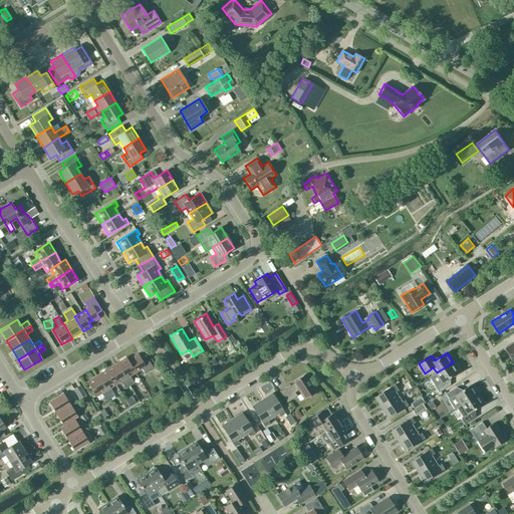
[(135,358),(133,359),(140,369),(142,368),(145,373),(154,368),(146,355),(141,358),(138,353),(134,356),(135,358)]
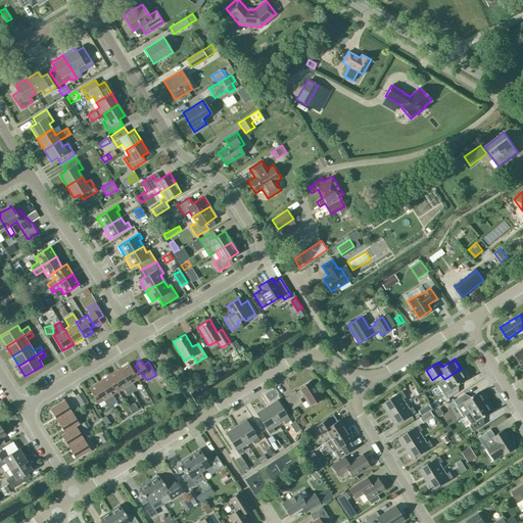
[(129,364),(122,368),(131,383),(132,382),(142,376),(135,366),(131,368),(129,364)]
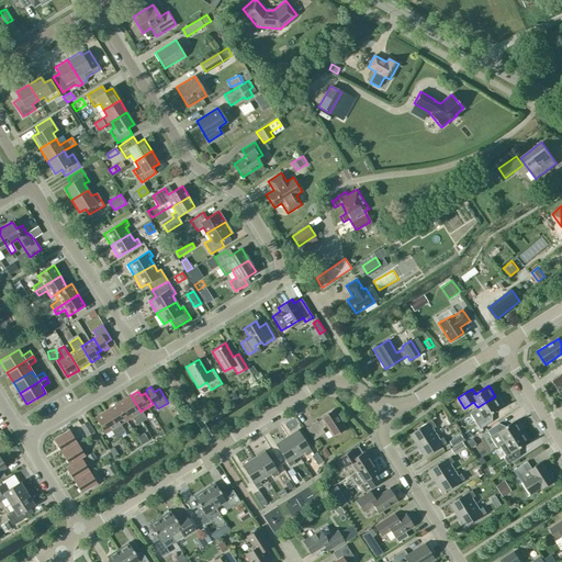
[(141,412),(131,395),(119,403),(128,419),(133,417),(137,425),(147,418),(142,411),(141,412)]
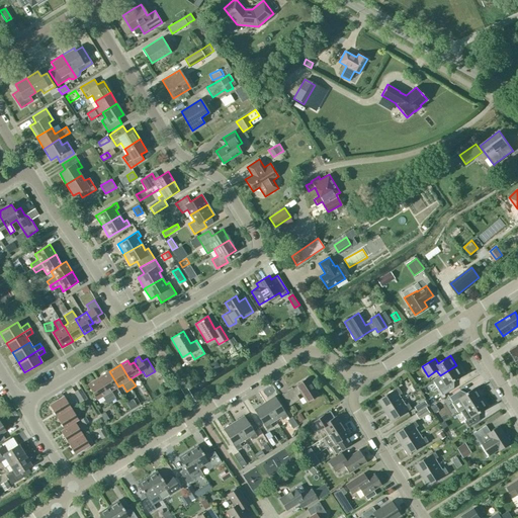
[(440,375),(434,379),(443,395),(454,387),(450,382),(462,375),(456,365),(440,375)]
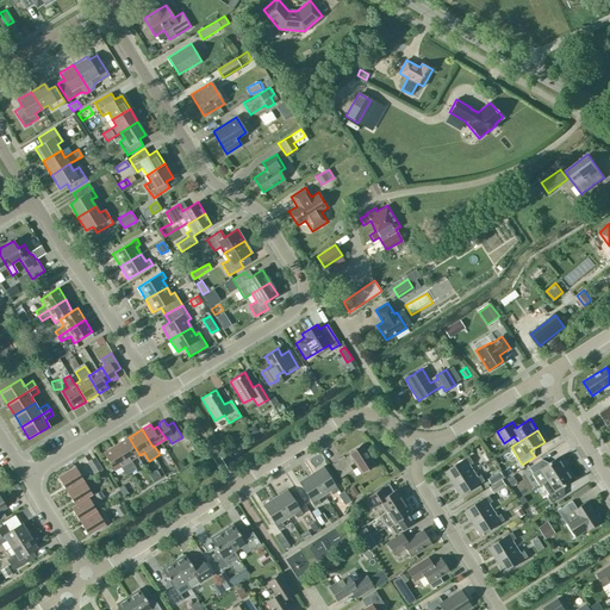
[(139,455),(129,437),(116,444),(132,471),(136,468),(131,460),(139,455)]
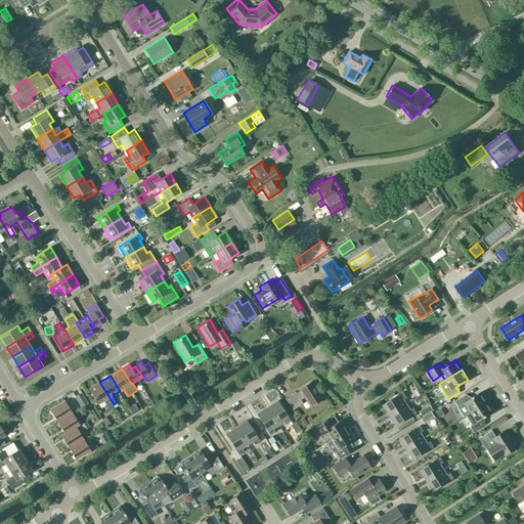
[(99,382),(88,389),(97,404),(103,401),(108,408),(114,404),(99,382)]
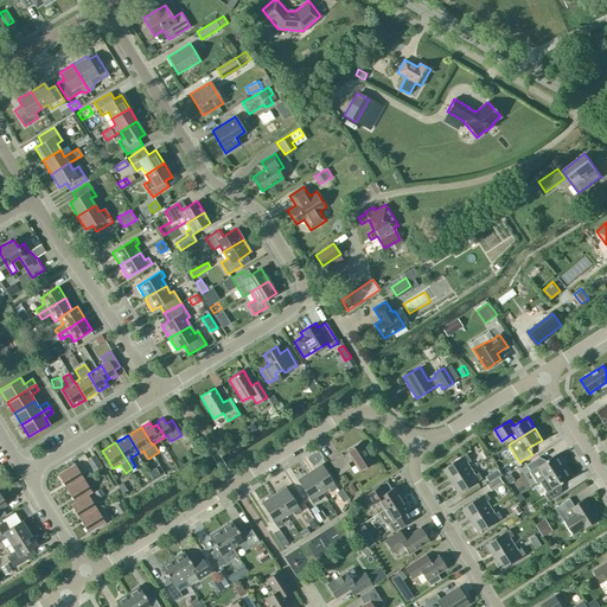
[(346,451),(347,454),(344,457),(343,454),(330,462),(339,475),(351,467),(347,464),(352,460),(359,472),(372,462),(359,442),(346,451)]
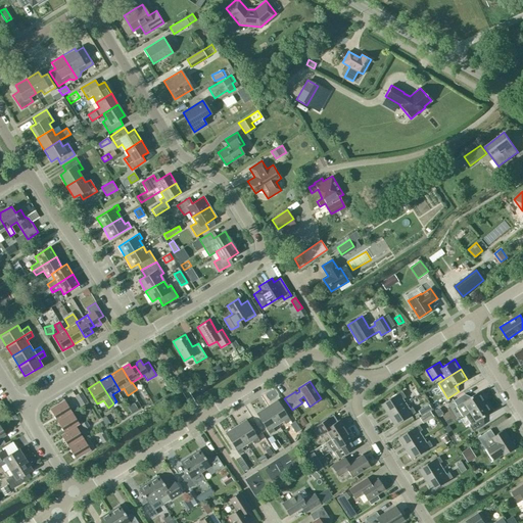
[(406,403),(402,398),(406,396),(402,391),(382,405),(388,415),(406,403)]
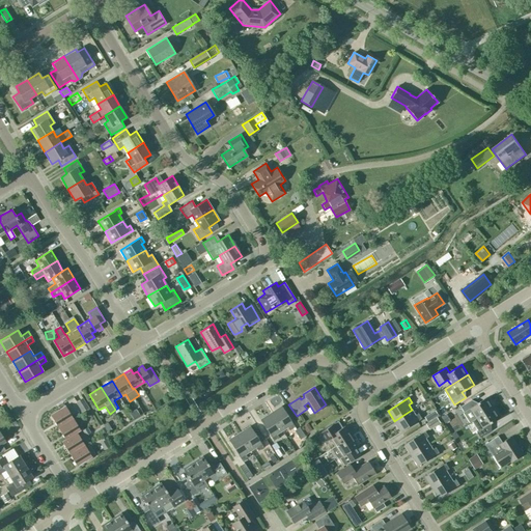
[(472,421),(477,418),(494,408),(487,397),(475,406),(472,399),(460,407),(465,413),(465,412),(471,421),(472,421)]
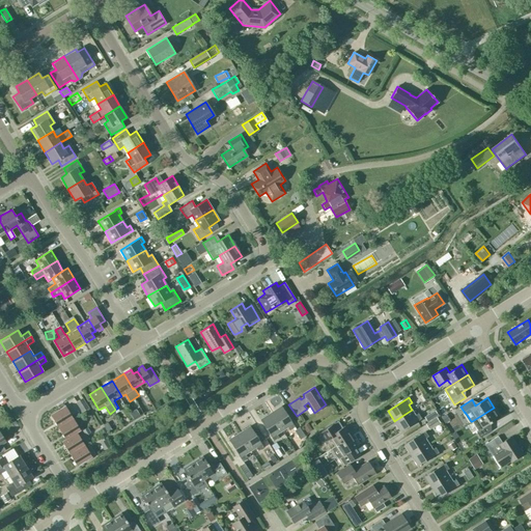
[(82,398),(77,401),(83,411),(88,408),(82,398)]
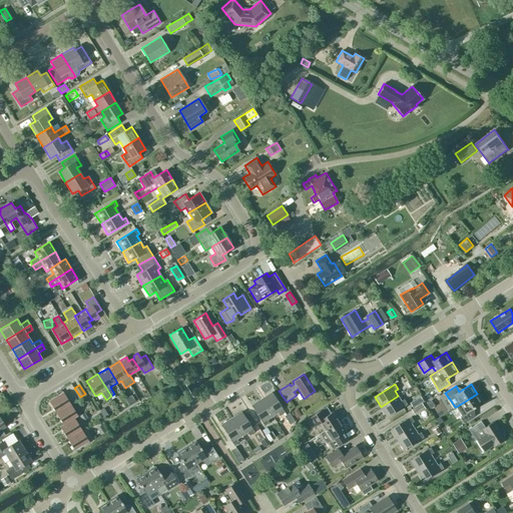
[(63,392),(48,401),(56,413),(70,404),(63,392)]
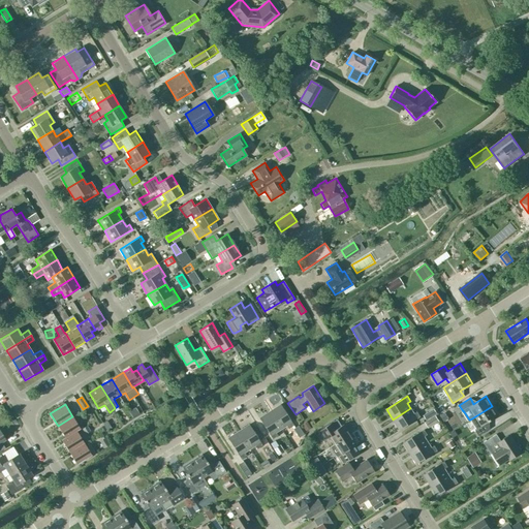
[(293,426),(280,404),(270,411),(281,429),(286,426),(288,429),(293,426)]
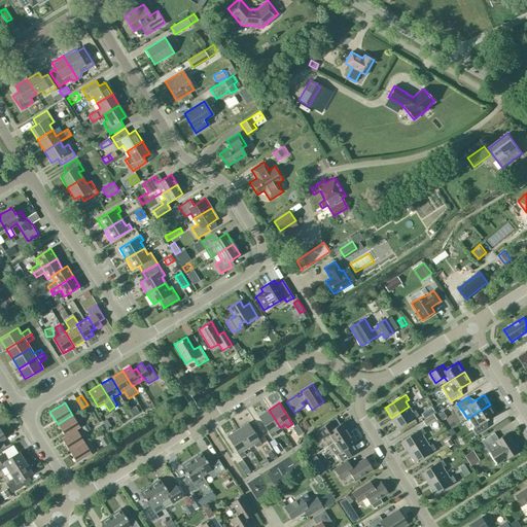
[(473,415),(468,418),(475,427),(473,428),(477,434),(488,427),(484,422),(496,414),(490,405),(473,415)]
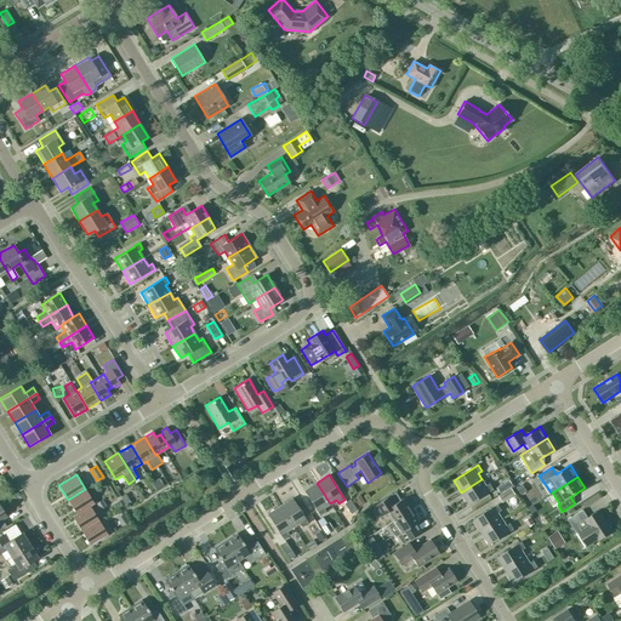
[(152,484),(157,491),(164,486),(159,479),(152,484)]
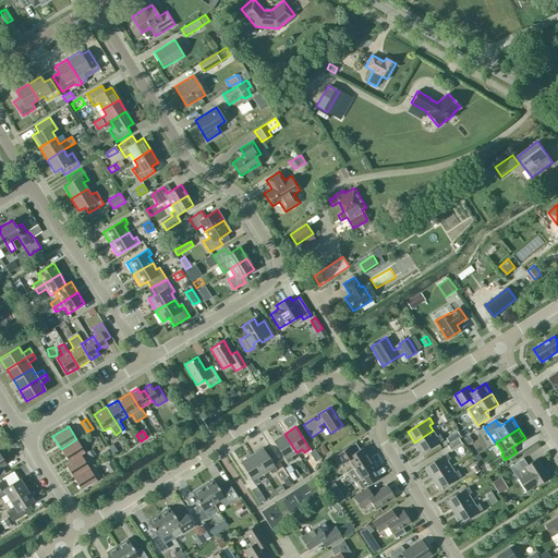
[(437,436),(433,431),(414,443),(422,453),(444,439),(440,434),(437,436)]
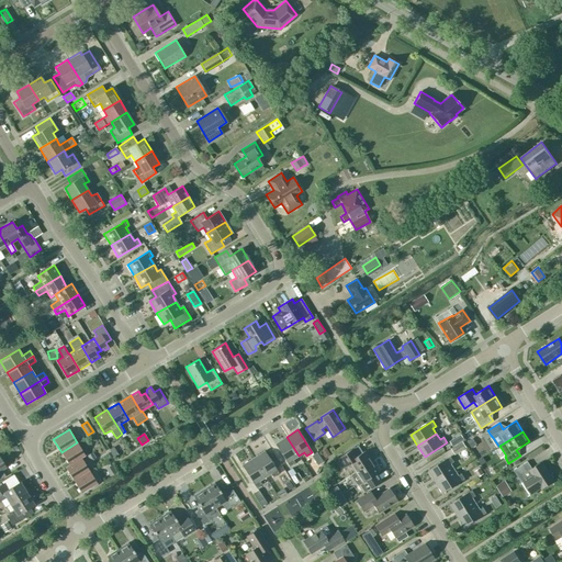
[(454,438),(459,444),(464,439),(461,434),(454,438)]
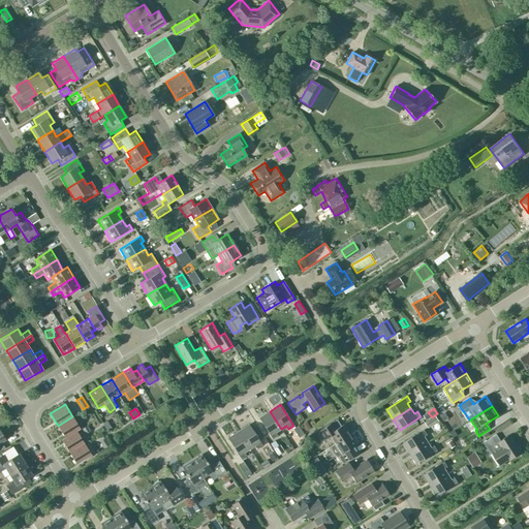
[(281,429),(270,411),(258,418),(272,439),(278,435),(276,432),(281,429)]
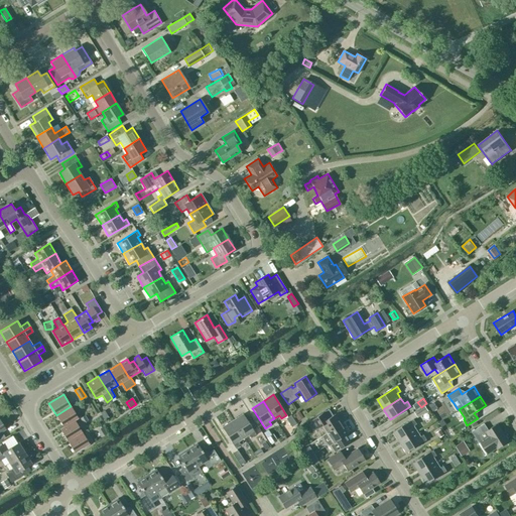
[(429,405),(433,411),(437,408),(433,402),(429,405)]
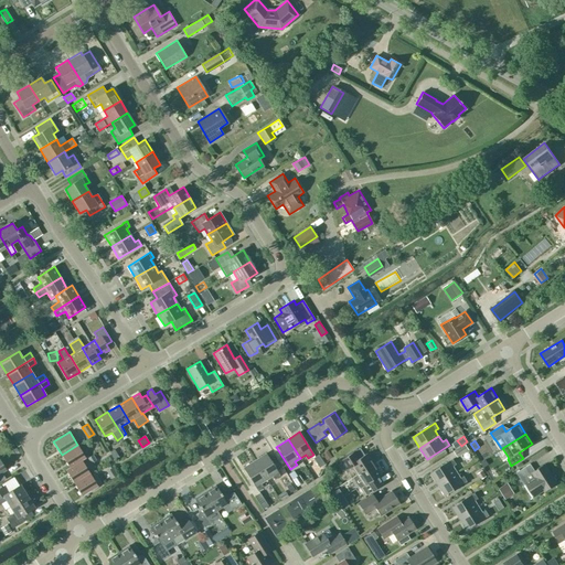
[(454,451),(458,457),(469,450),(465,444),(454,451)]
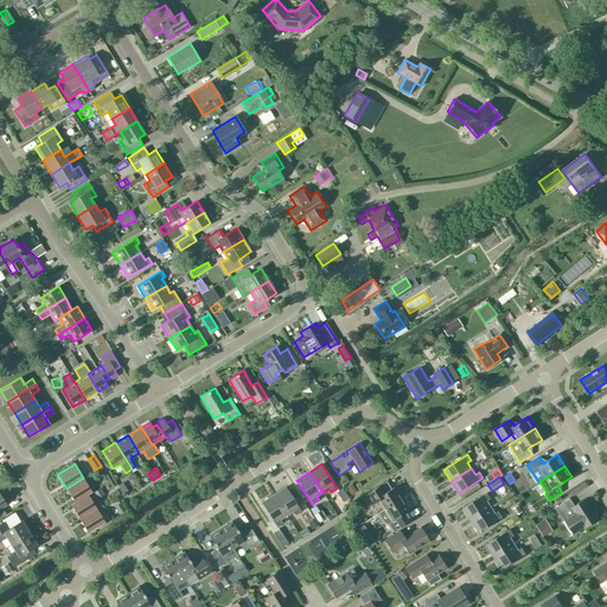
[(66,489),(75,502),(75,503),(88,494),(91,492),(83,478),(66,489)]
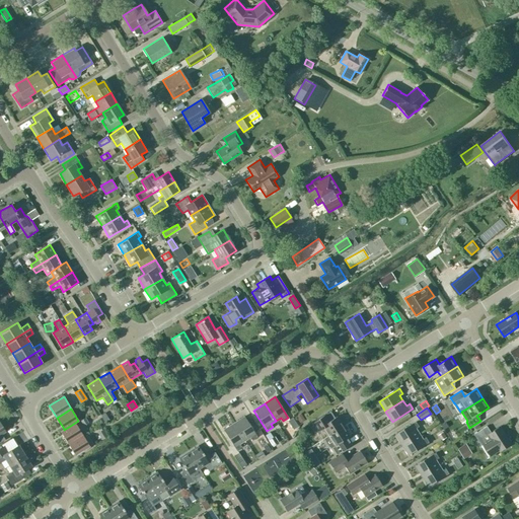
[(295,417),(299,423),(304,419),(300,413),(295,417)]
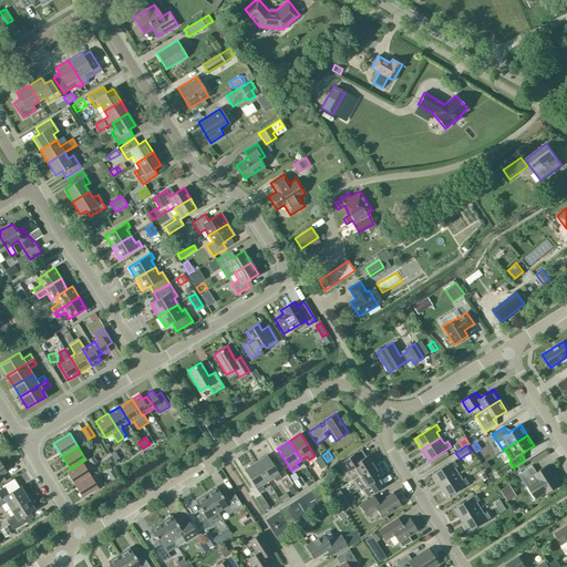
[(348,475),(354,471),(358,476),(374,465),(368,455),(362,459),(358,452),(340,463),(348,475)]
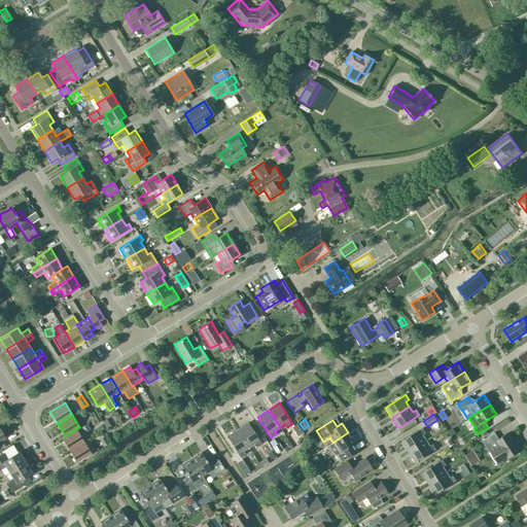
[(248,447),(254,444),(256,447),(261,444),(248,423),(237,429),(248,447)]
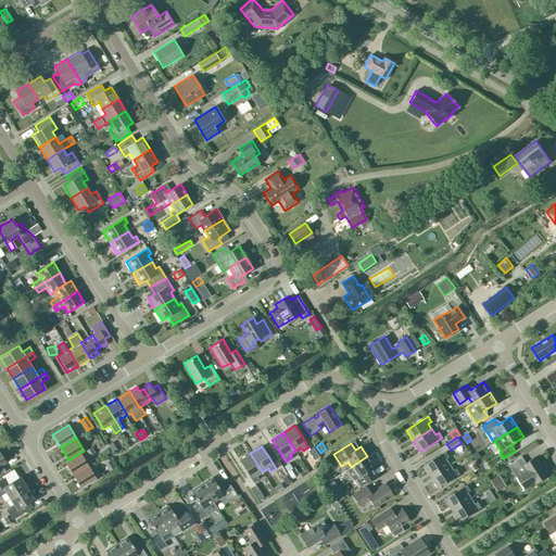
[(86,451),(89,456),(95,453),(91,447),(86,451)]
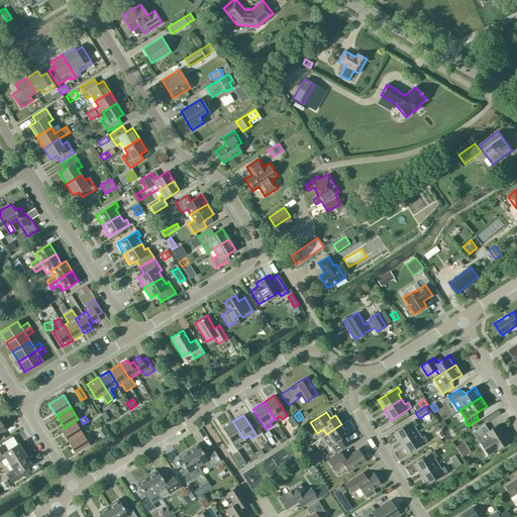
[(418,432),(415,427),(418,425),(414,420),(394,432),(401,443),(418,432)]
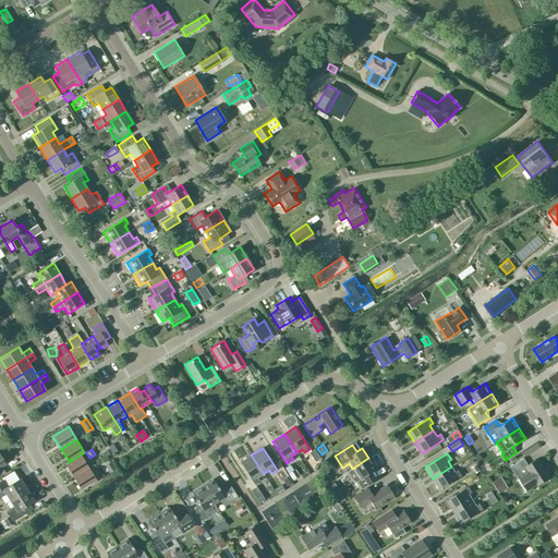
[(73,477),(88,468),(81,455),(69,462),(69,461),(64,464),(73,477)]
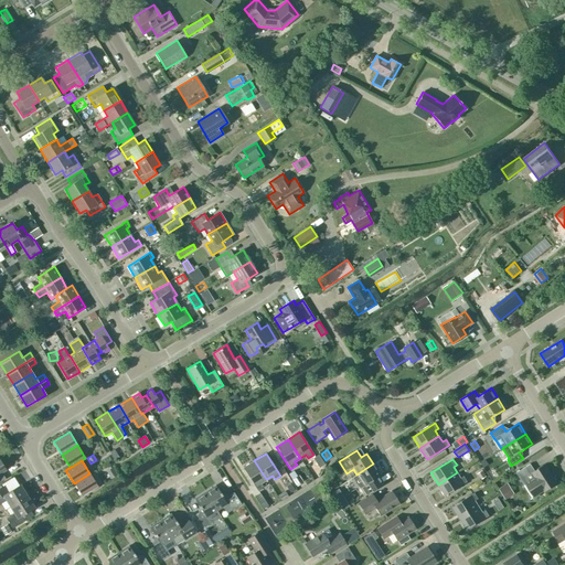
[(260,483),(266,479),(254,460),(243,468),(257,490),(263,487),(260,483)]
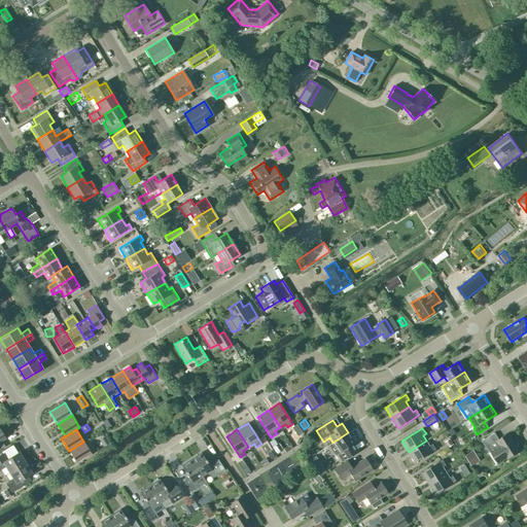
[(294,435),(301,437),(303,431),(296,429),(294,435)]
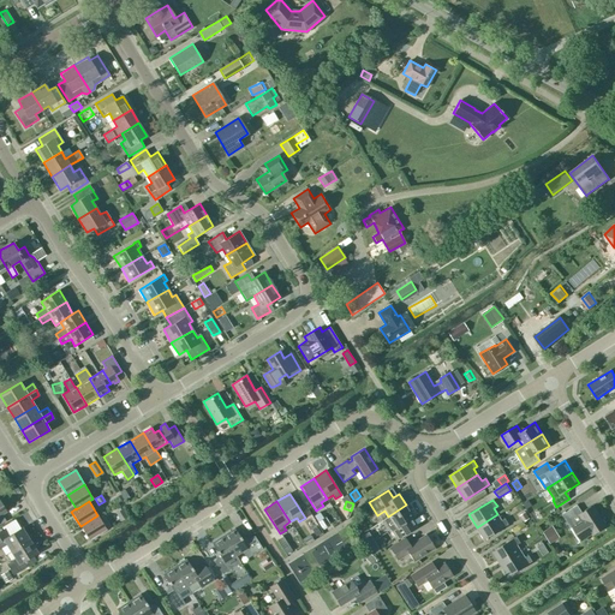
[(388,517),(383,519),(390,531),(395,537),(412,526),(408,520),(415,517),(406,505),(388,517)]
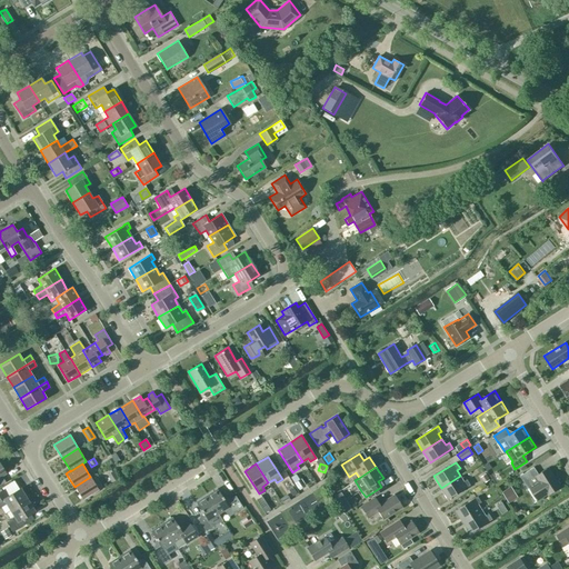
[(539,475),(533,468),(520,476),(528,488),(529,487),(538,500),(548,495),(561,486),(549,468),(539,475)]
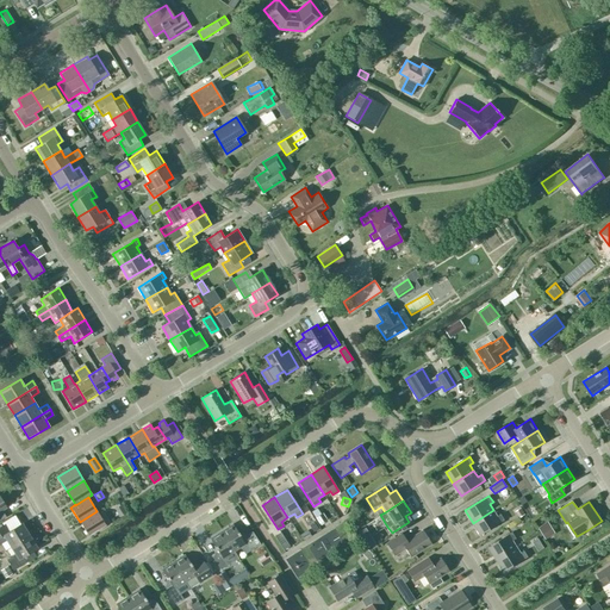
[(114,509),(119,517),(126,512),(120,504),(114,509)]
